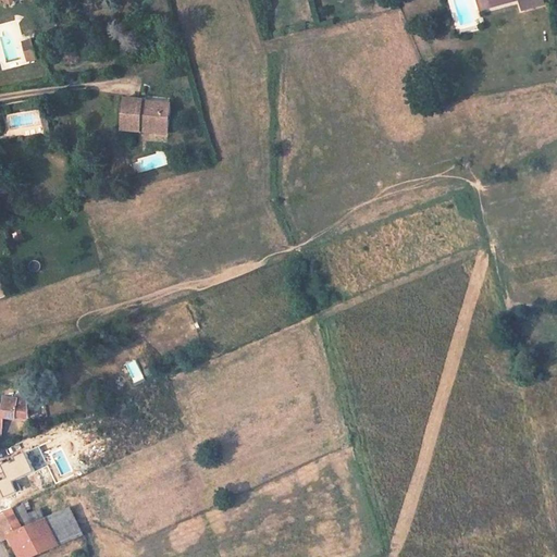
[(32,44),(25,46),(28,63),(32,63),(29,53),(34,52),(32,44)]
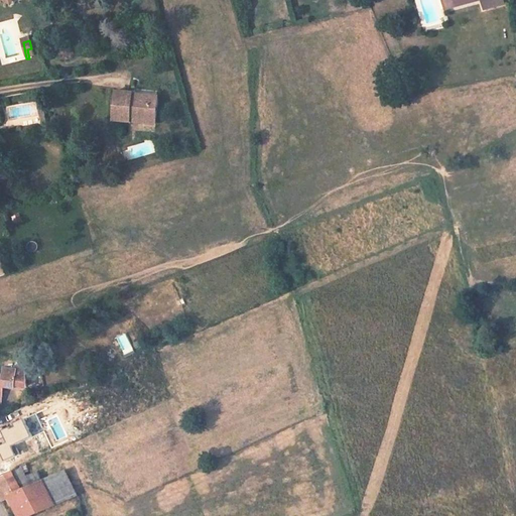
[(158,123),(160,97),(117,95),(116,121),(158,123)]
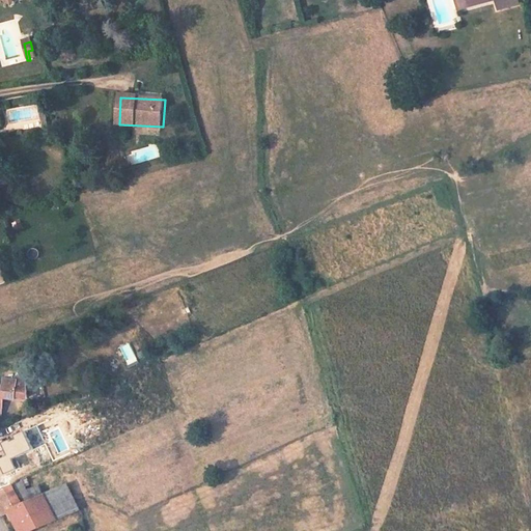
[(27,397),(26,380),(17,378),(17,382),(5,381),(4,389),(0,388),(0,419),(2,420),(3,401),(15,402),(15,396),(27,397)]
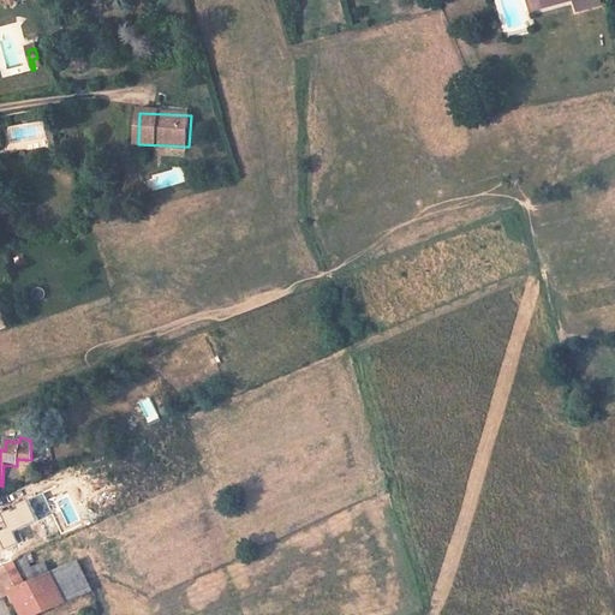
[(1,514),(7,527),(0,530),(0,542),(4,550),(17,544),(11,531),(35,520),(25,500),(16,505),(17,508),(10,512),(10,511),(1,514)]
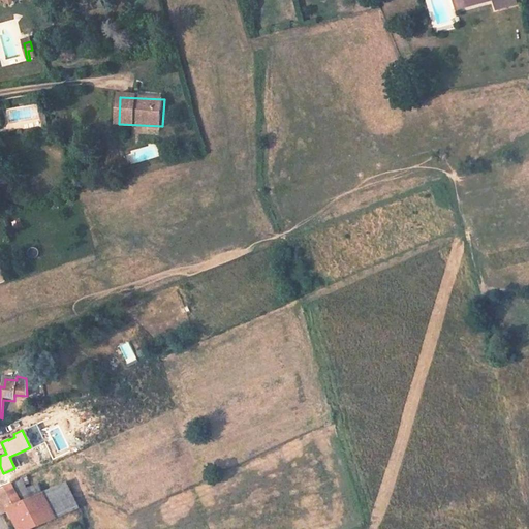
[(42,493),(54,517),(76,506),(66,483),(42,493)]
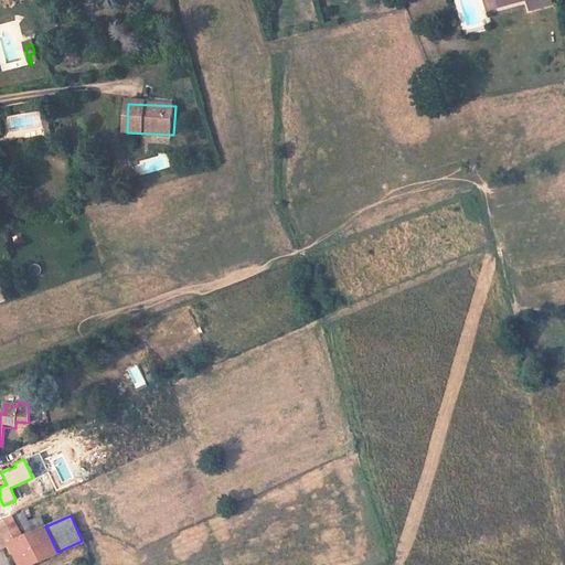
[(25,535),(18,520),(2,526),(10,543),(25,535)]
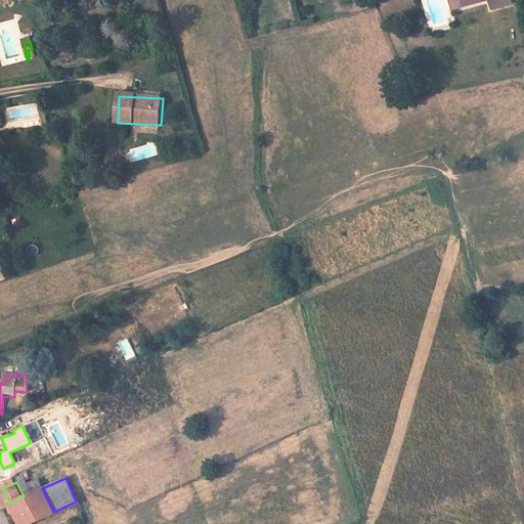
[(27,523),(53,512),(42,488),(24,496),(9,504),(14,515),(18,523),(27,523)]
